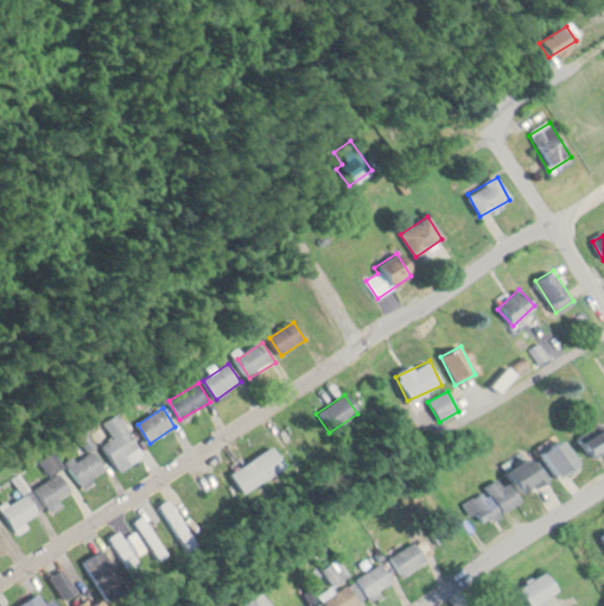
[(140,449),(122,414),(106,422),(115,440),(105,446),(118,472),(133,464),(128,454),(140,449)]
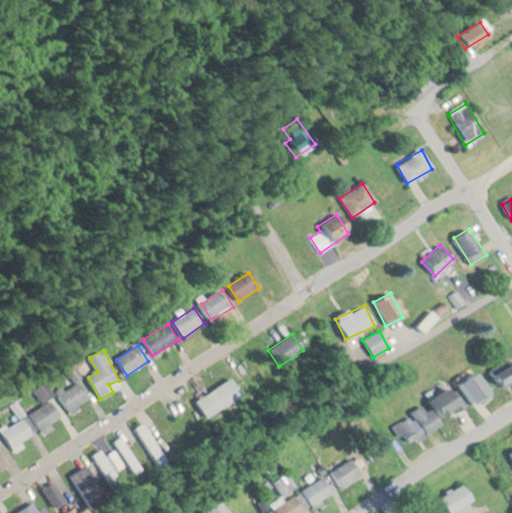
[(276,371),(266,355),(188,403),(198,419),(276,371)]
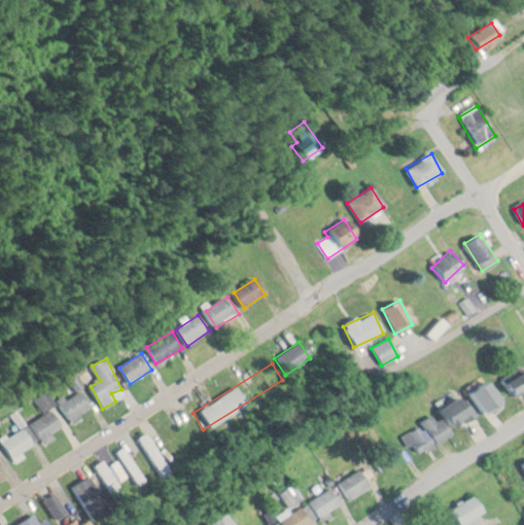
[(511,399),(523,389),(523,378),(519,372),(500,385),(511,399)]
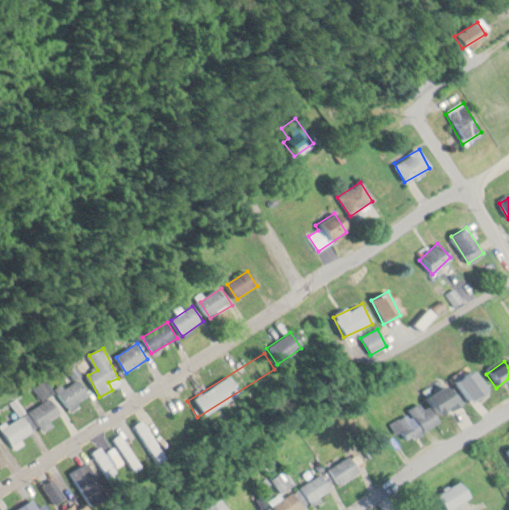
[(487,395),(476,370),(455,379),(467,404),(487,395)]
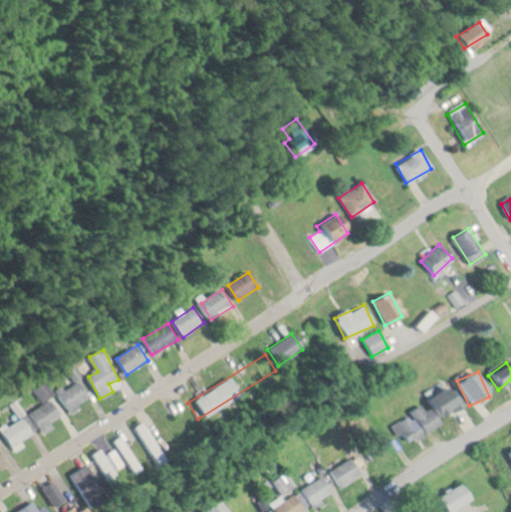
[(67,411),(91,402),(84,381),(59,391),(67,411)]
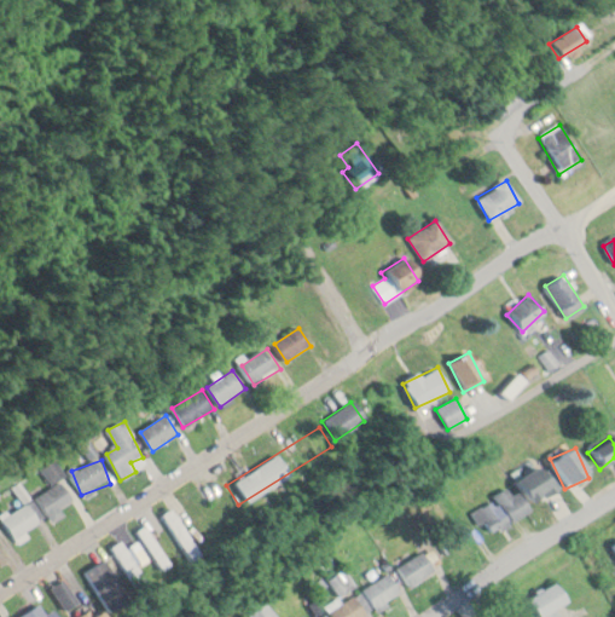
[(532,512),(528,506),(558,488),(545,465),(511,485),(512,489),(475,512),(489,537),(532,512)]
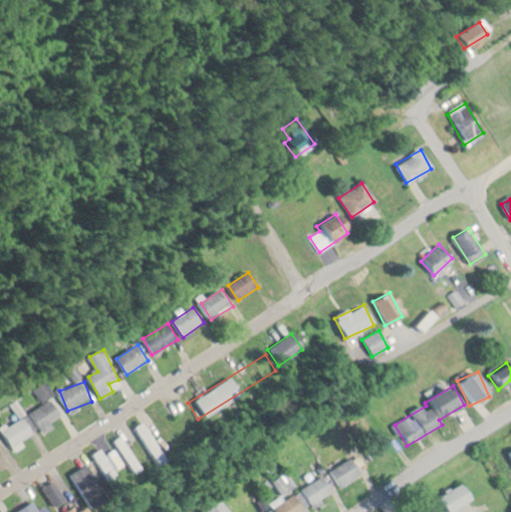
[(3,431),(13,448),(51,425),(51,423),(63,415),(54,400),(3,431)]
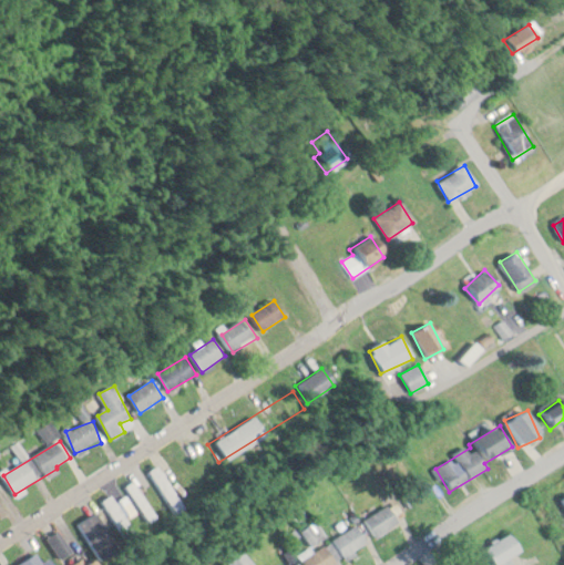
[(168,458),(190,492),(196,486),(176,453),(168,458)]
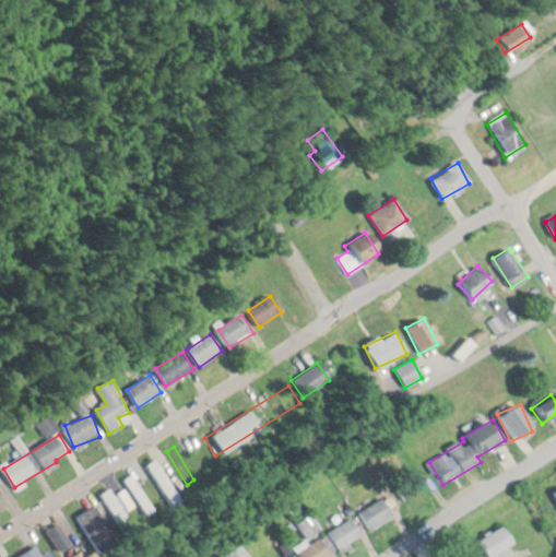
[(146,465),(168,507),(179,501),(157,460),(146,465)]
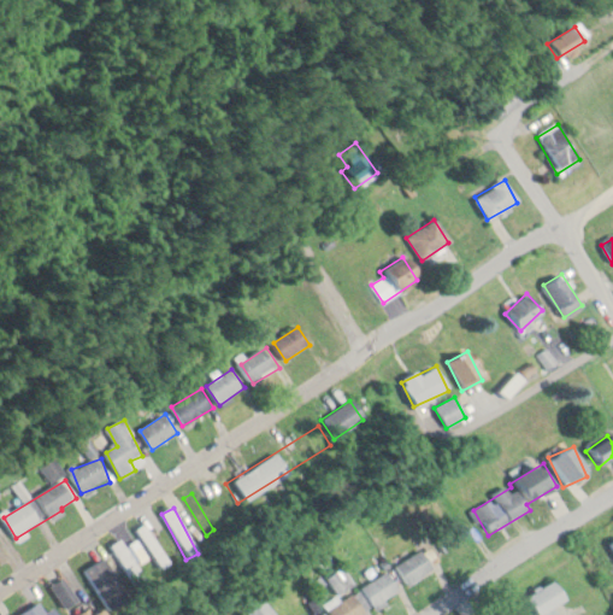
[(139,529),(157,570),(166,566),(147,526),(139,529)]
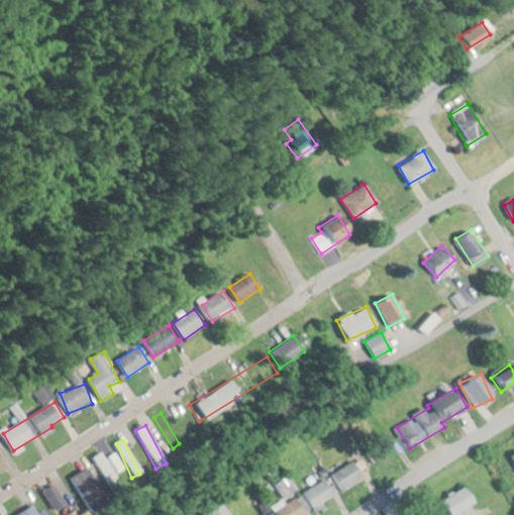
[(94,457),(113,494),(123,488),(104,452),(94,457)]
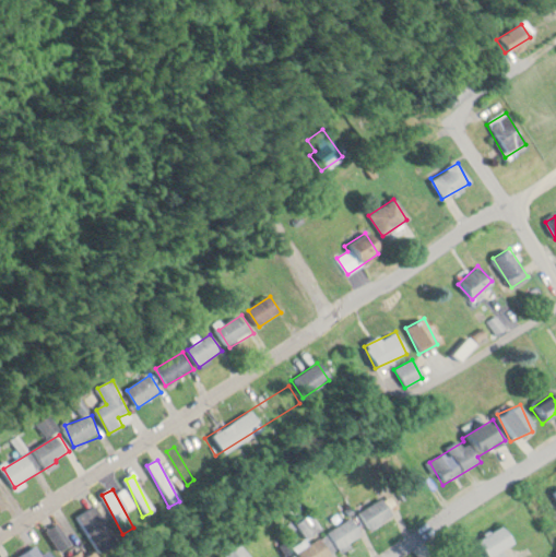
[(368,530),(392,516),(382,499),(358,513),(368,530)]
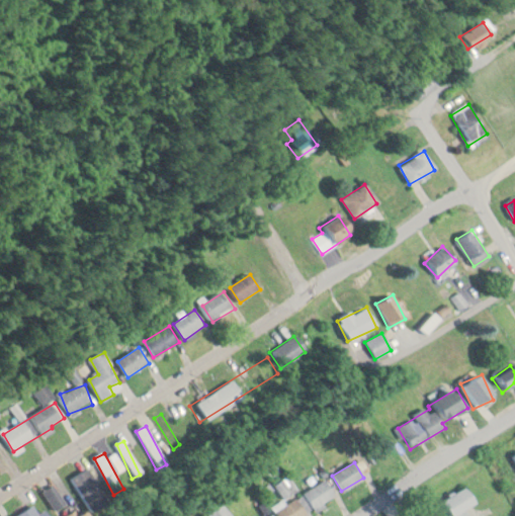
[(88,510),(107,499),(89,468),(70,480),(88,510)]
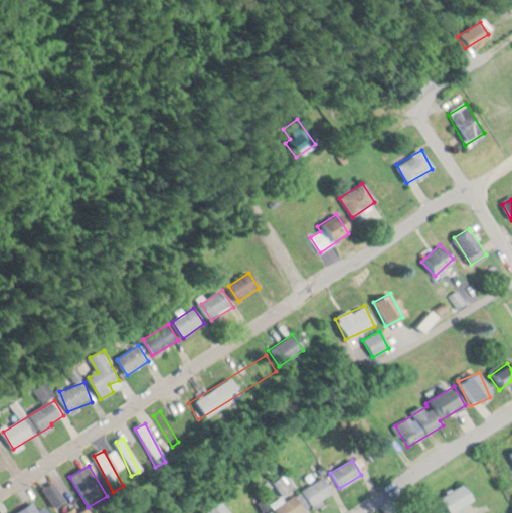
[(334,494),(325,478),(301,492),(310,508),(334,494)]
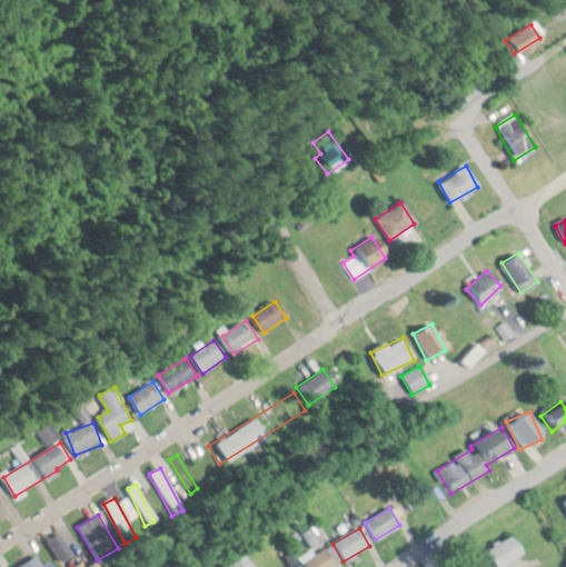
[(71,554),(59,533),(47,540),(59,561),(71,554)]
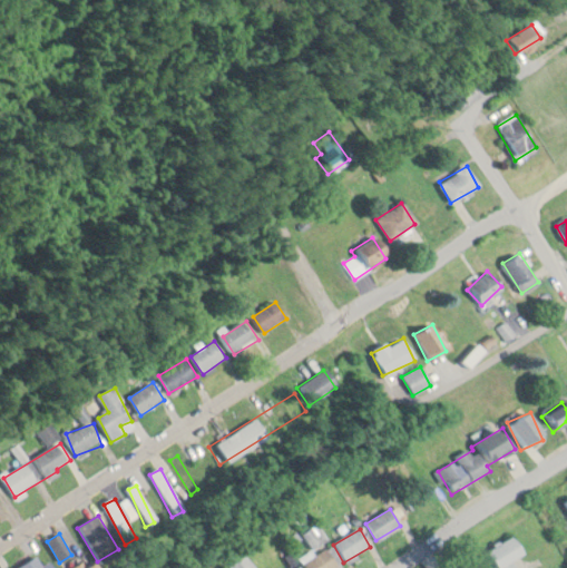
[(487,555),(498,567),(502,567),(522,550),(508,535),(487,555)]
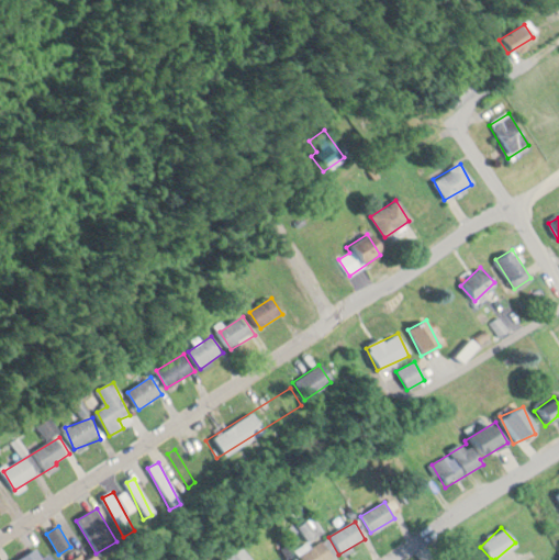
[(332,559),(320,542),(299,557),(300,559),(332,559)]
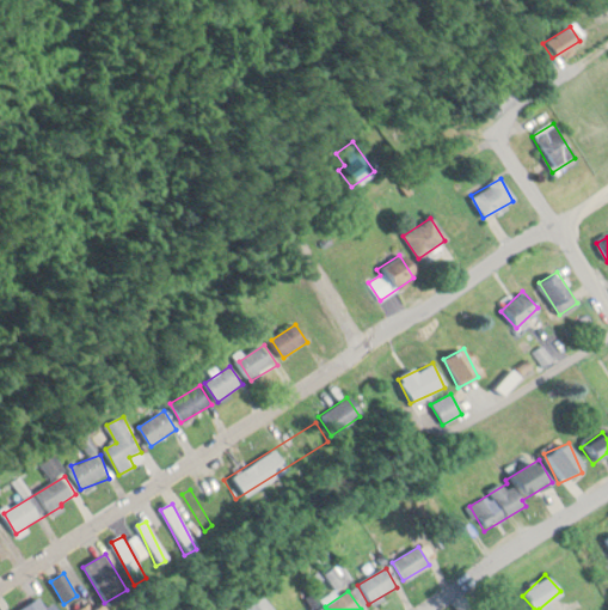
[(47,609),(40,597),(20,609),(47,609)]
